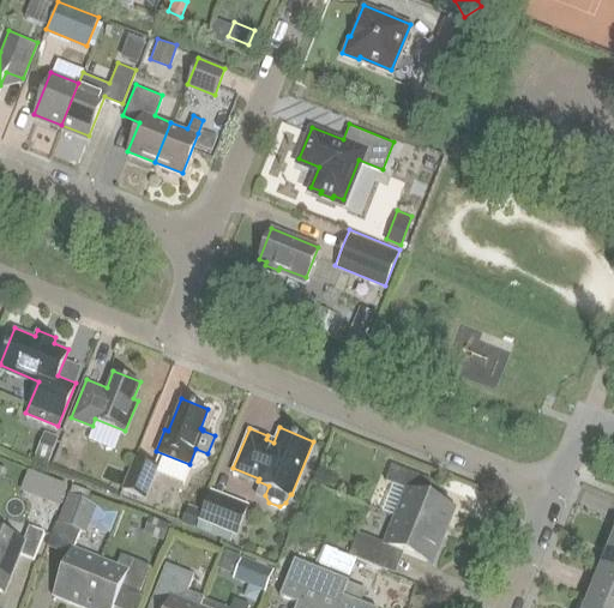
[(43,428),(31,458),(46,464),(58,434),(43,428)]
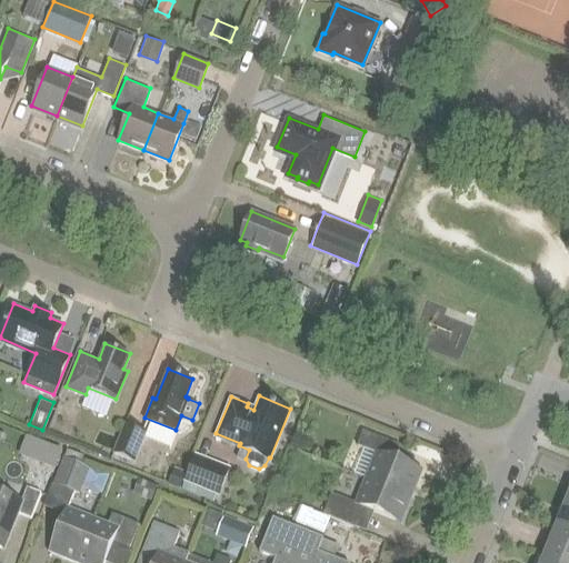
[(147,429),(125,420),(112,451),(135,460),(147,429)]
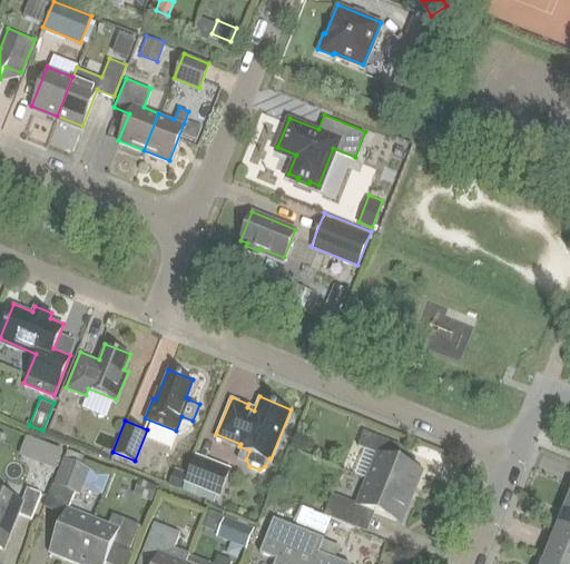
[(411,494),(422,468),(387,455),(393,441),(364,428),(357,444),(377,452),(367,476),(411,494)]
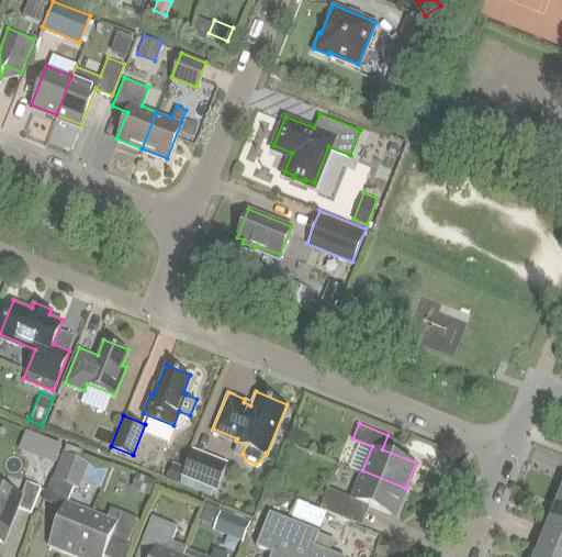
[(53,476),(78,486),(88,460),(79,456),(81,448),(66,442),(53,476)]
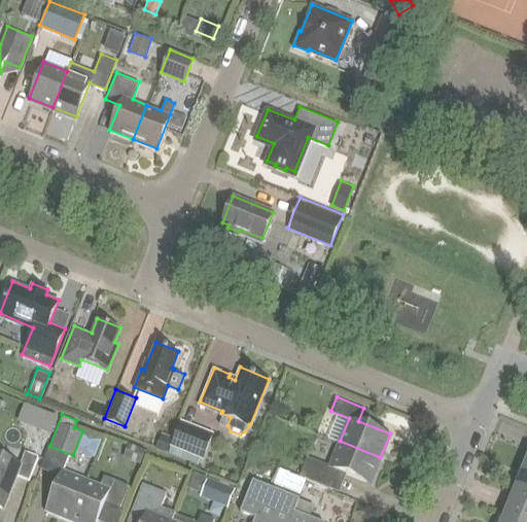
[(198,458),(199,456),(202,457),(213,431),(180,417),(168,446),(198,458)]
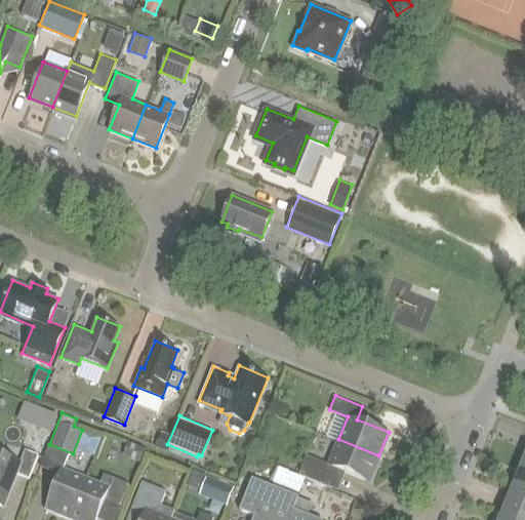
[(171,433),(160,429),(154,443),(154,444),(165,448),(165,447),(171,433)]
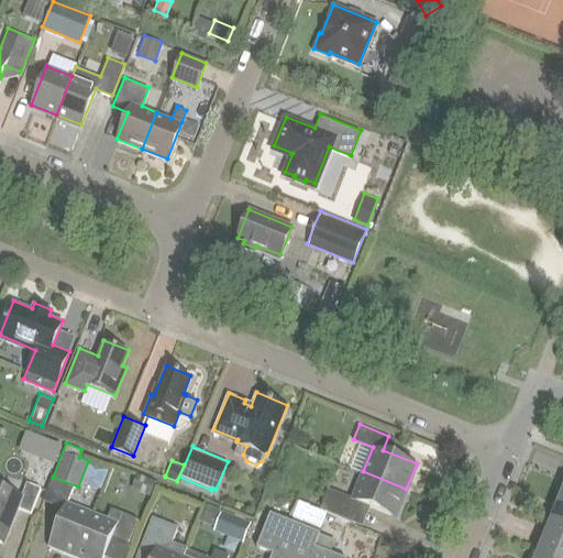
[(396,514),(406,489),(363,471),(353,496),(328,487),(320,506),(354,521),(362,501),(396,514)]
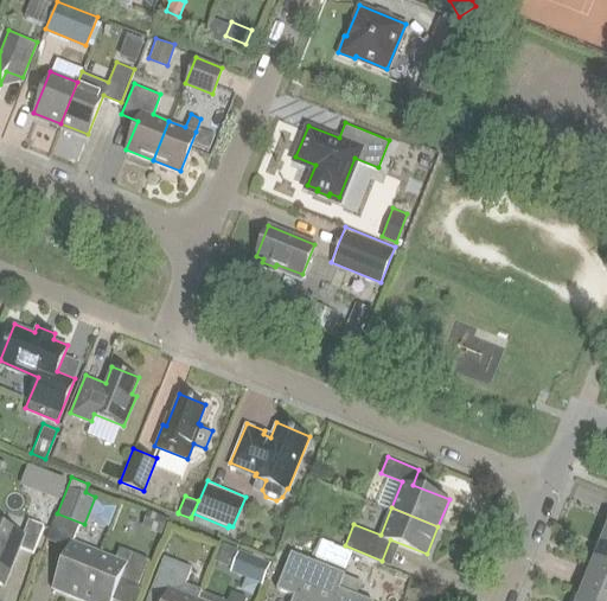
[(148,509),(147,511),(141,524),(161,531),(166,518),(167,516),(148,509)]
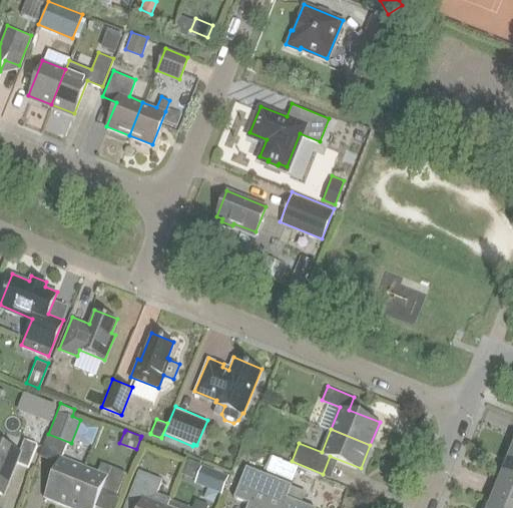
[(19,450),(0,442),(0,491),(1,492),(8,474),(10,475),(12,469),(16,460),(28,465),(37,442),(24,437),(19,450)]
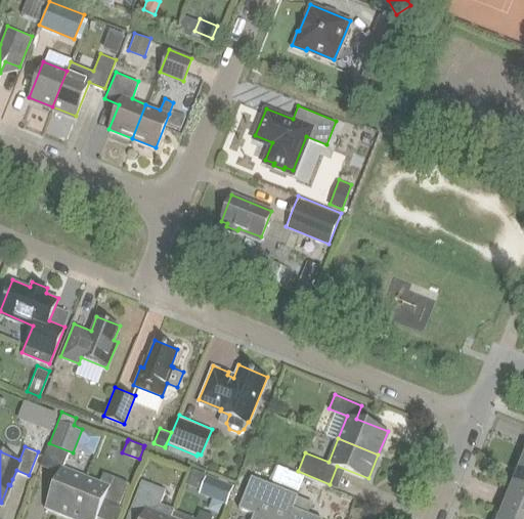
[(275,464),(270,478),(298,489),(304,475),(275,464)]
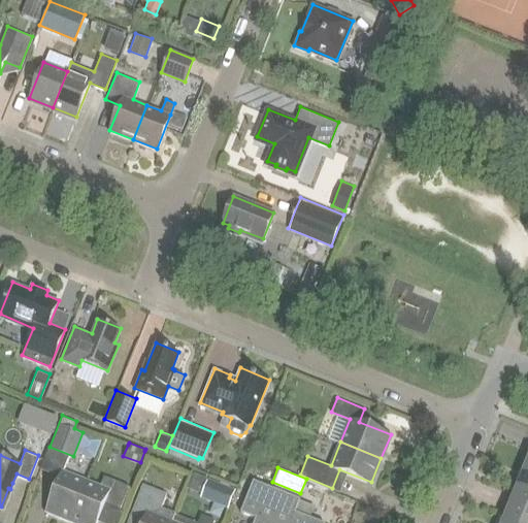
[(86,479),(62,469),(46,511),(70,520),(86,479)]
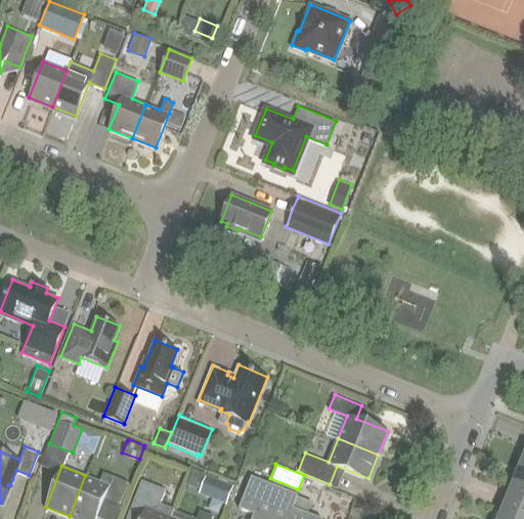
[(523,469),(518,467),(510,488),(523,493),(523,469)]
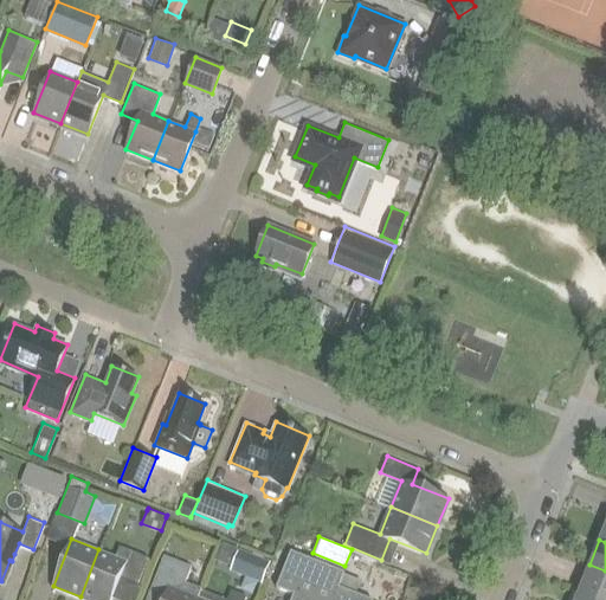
[(115,555),(98,549),(81,597),(89,599),(109,599),(120,575),(137,582),(148,555),(120,544),(115,555)]
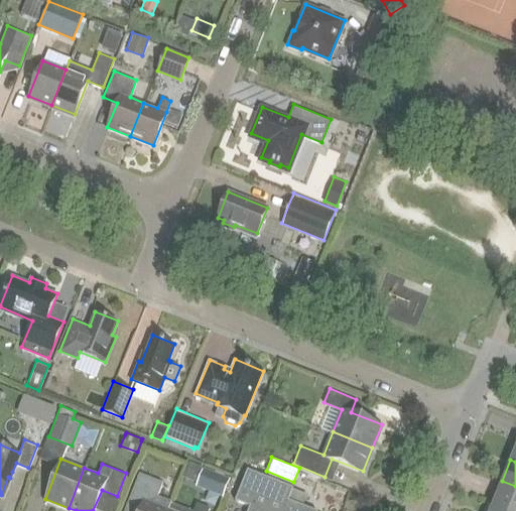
[(222,494),(229,477),(204,467),(197,484),(222,494)]
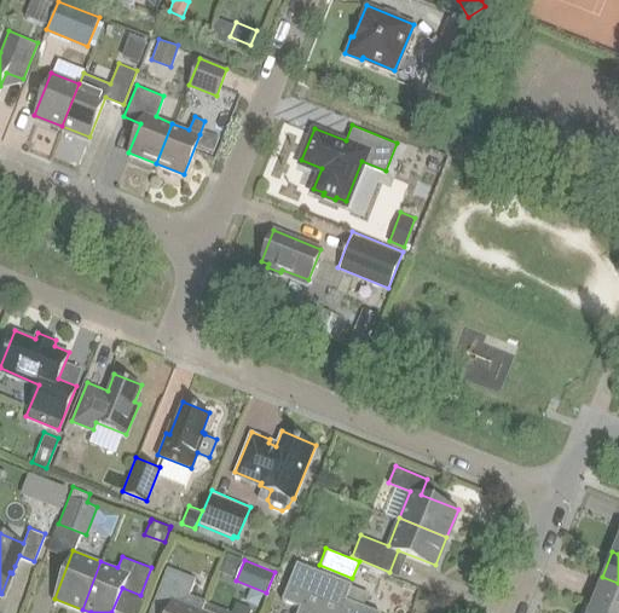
[(298,561),(282,599),(300,605),(295,612),(380,612),(381,612),(346,597),(352,583),(298,561)]
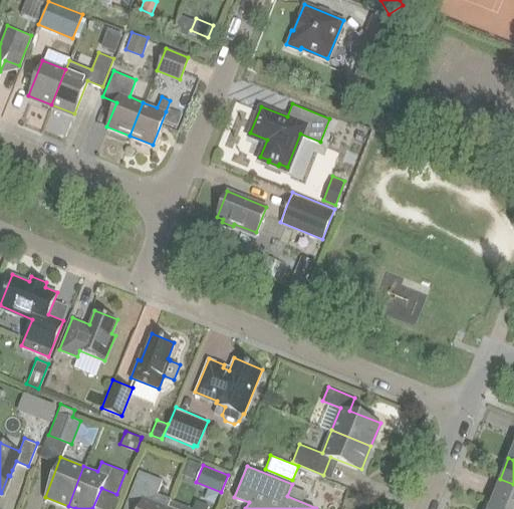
[(166,508),(171,498),(157,492),(162,479),(139,470),(125,504),(138,508),(166,508)]
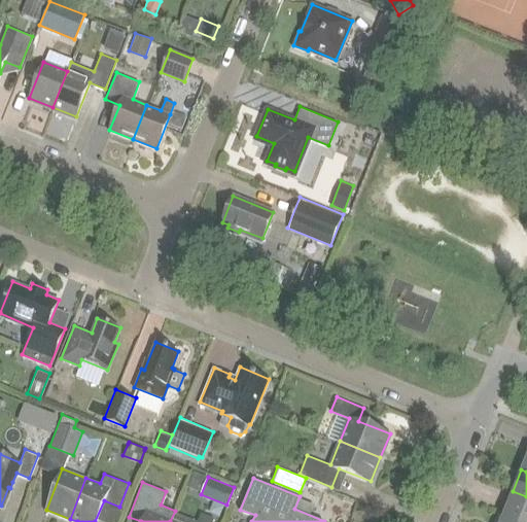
[(504,512),(526,520),(526,496),(513,491),(504,512)]
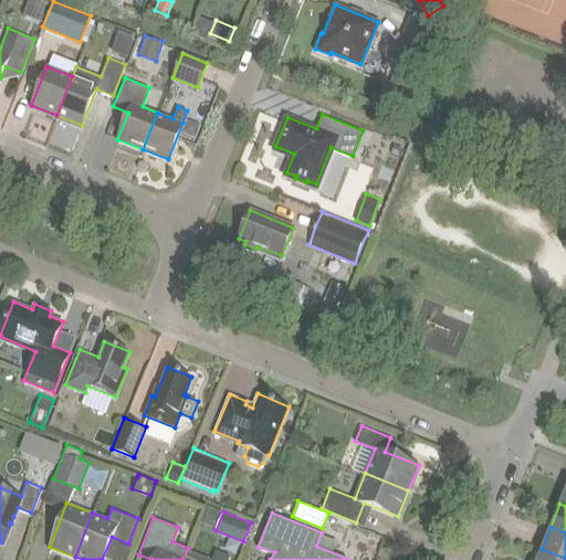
[(188,548),(182,559),(227,559),(230,555),(216,549),(212,558),(189,549),(186,558),(185,557),(188,548)]
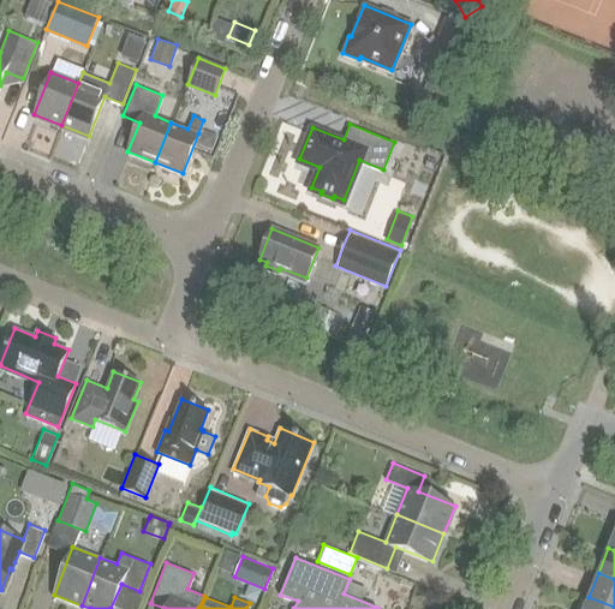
[(614,608),(614,607),(589,597),(583,608),(614,608)]
